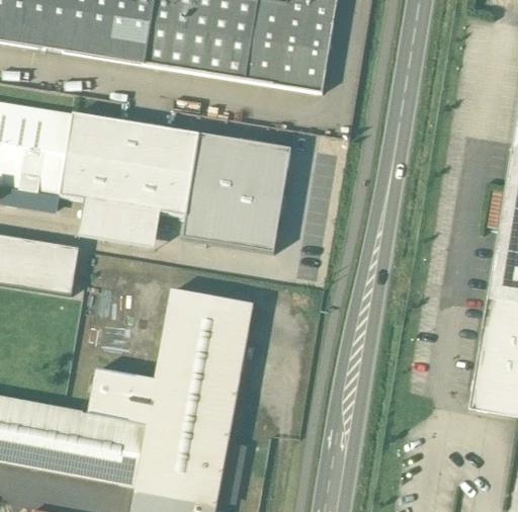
[(0,0),(0,37),(321,89),(335,0),(0,0)]
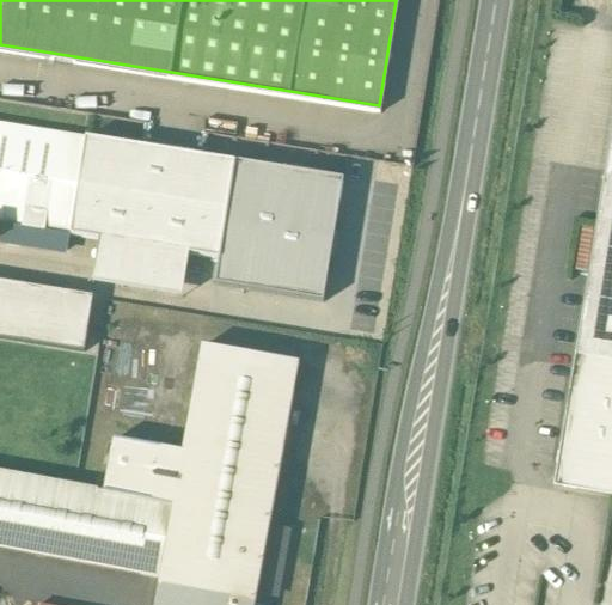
[(0,109),(11,111),(12,93),(0,92),(0,109)]
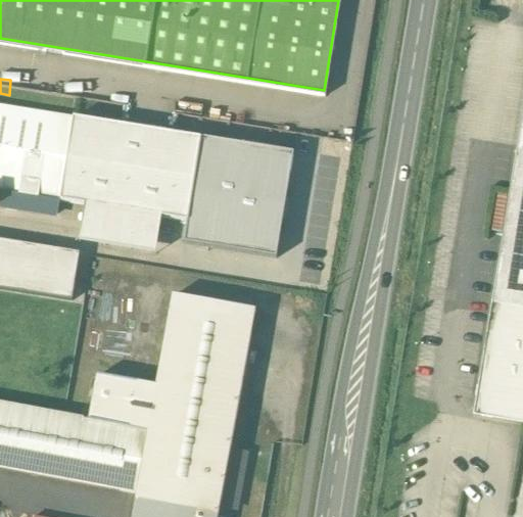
[(73,112),(0,100),(0,186),(59,195),(73,112)]
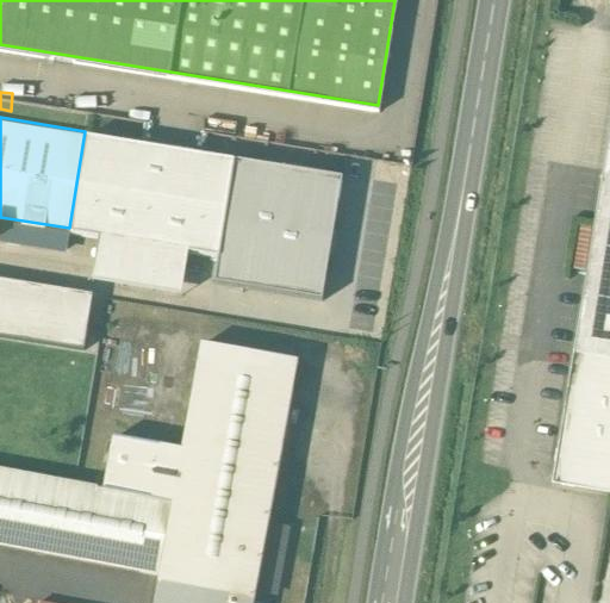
[(609,119),(574,344),(609,349),(609,119)]
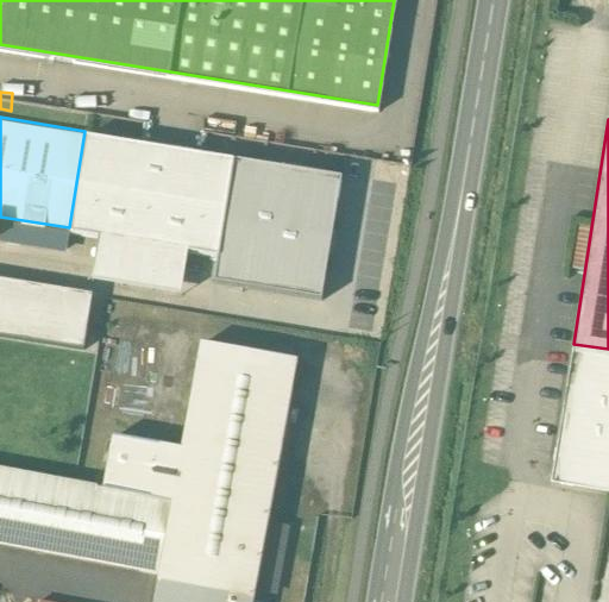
[(232,155),(85,131),(69,227),(218,252),(232,155)]
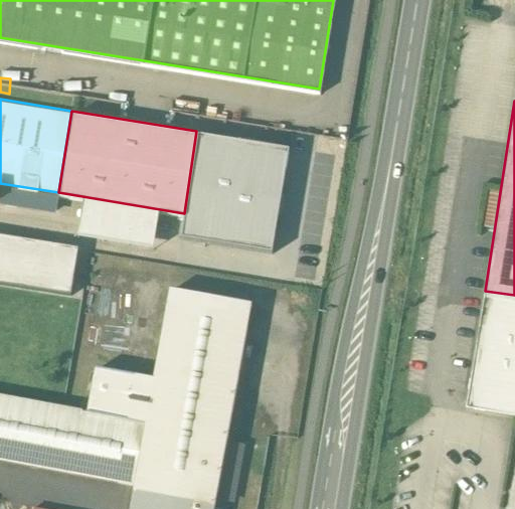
[(0,242),(0,283),(83,298),(91,260),(0,242)]
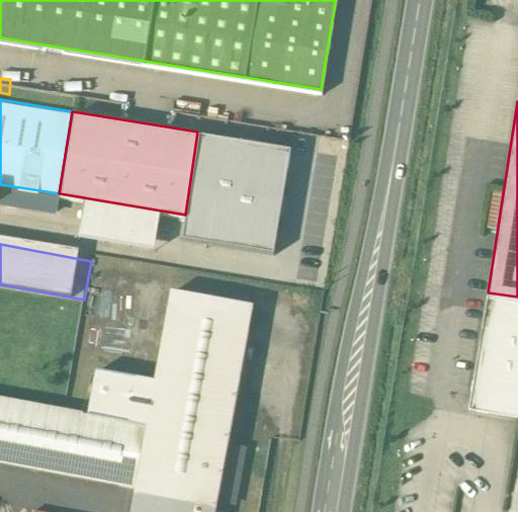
[(253,303),(171,288),(155,377),(96,367),(88,412),(228,438),(253,303)]
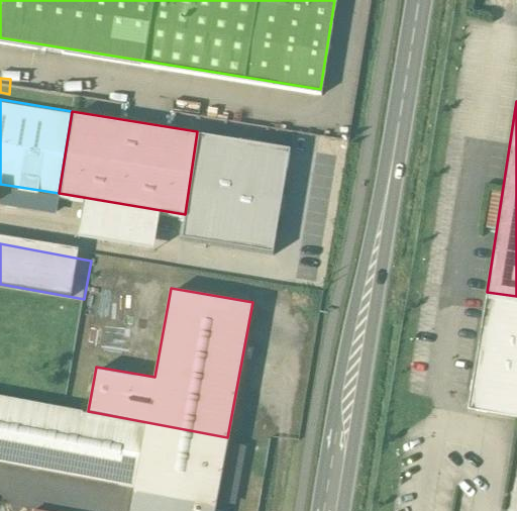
[(516,296),(487,292),(469,408),(516,414),(516,296)]
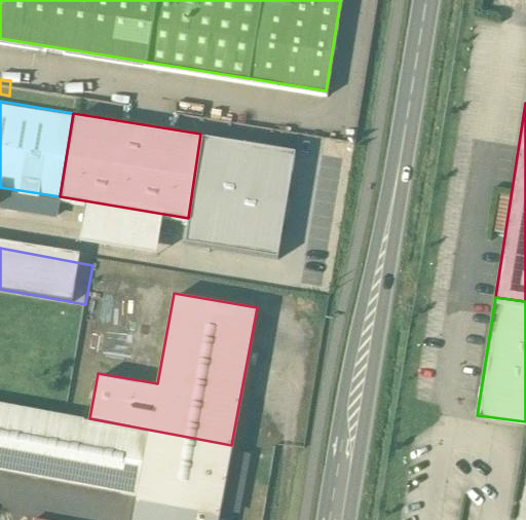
[(44,406),(24,403),(23,406),(0,402),(0,467),(138,492),(220,508),(231,445),(89,418),(43,410),(44,406)]
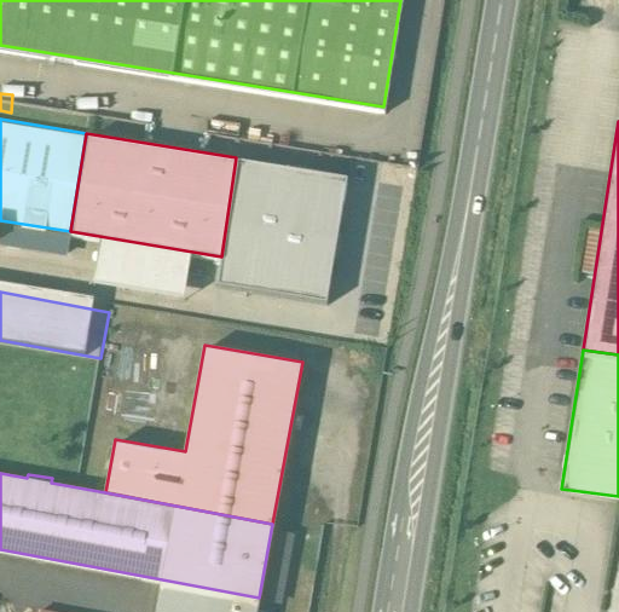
[(256,611),(259,598),(162,579),(155,611),(256,611)]
